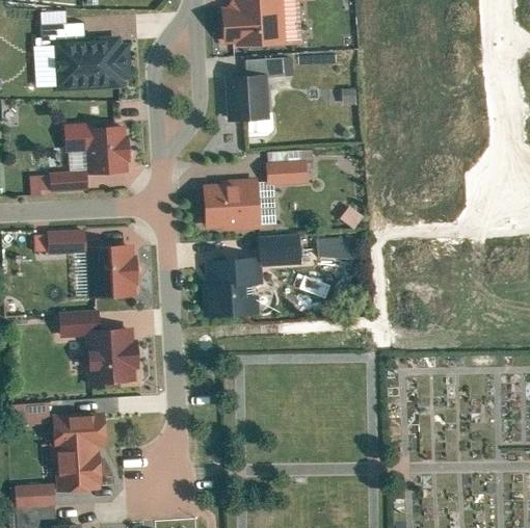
[(230,0),(231,10),(223,11),(226,48),(285,44),(282,0),(230,0)]
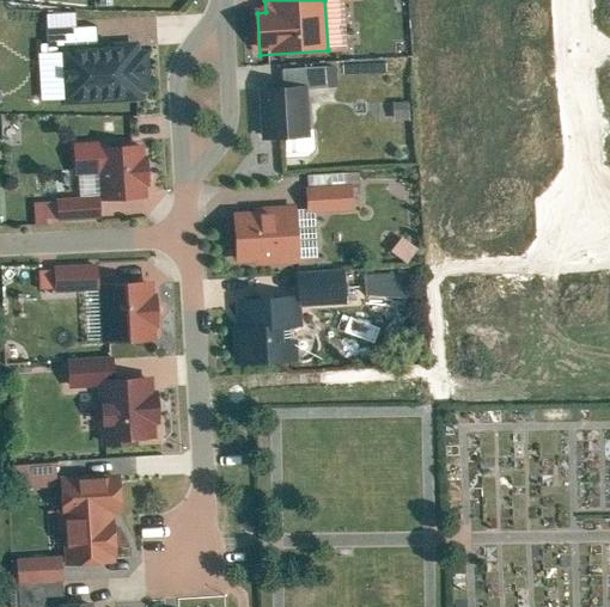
[(138,47),(62,51),(65,105),(141,100),(140,92),(151,91),(148,54),(138,54),(138,47)]
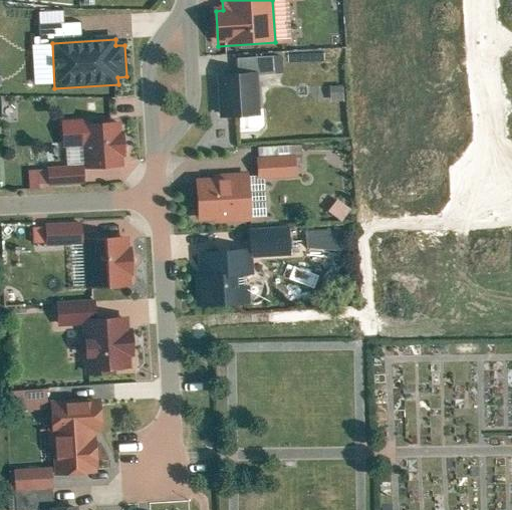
[(284,71),(283,56),(238,58),(238,73),(284,71)]
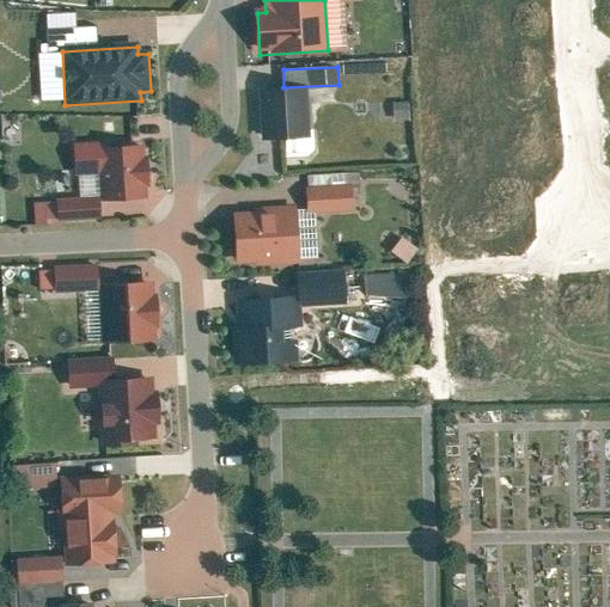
[(306,89),(260,91),(263,139),(309,136),(306,89)]
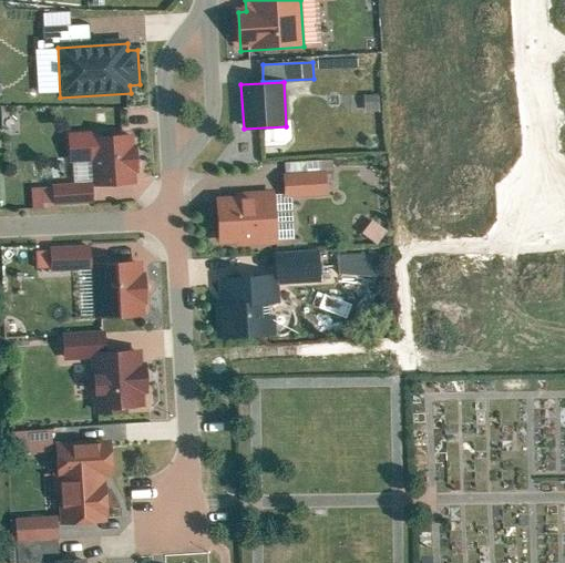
[(380,94),(366,94),(366,111),(380,111),(380,94)]
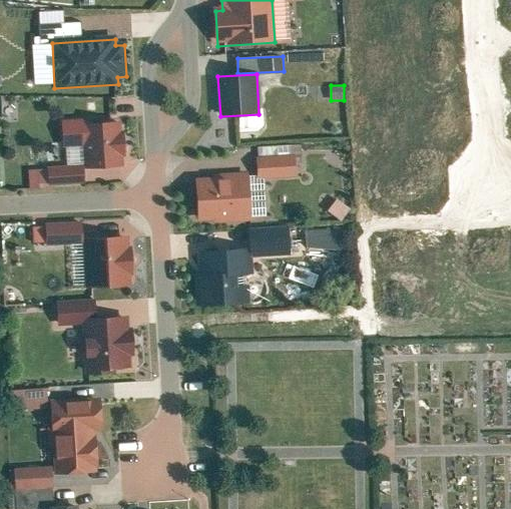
[(85,167),(123,165),(121,118),(62,121),(64,146),(84,145),(85,167)]
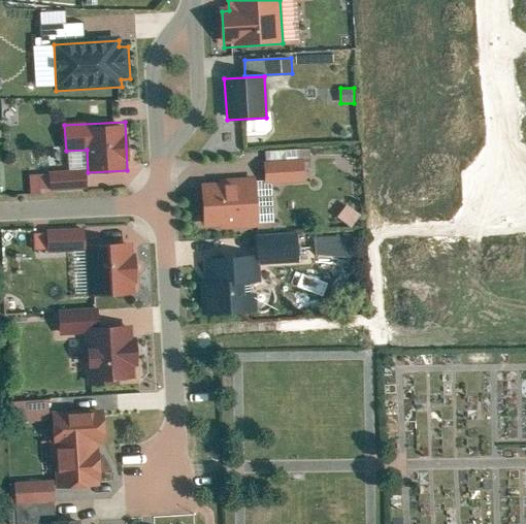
[(304,162),(263,164),(264,185),(305,183),(304,162)]
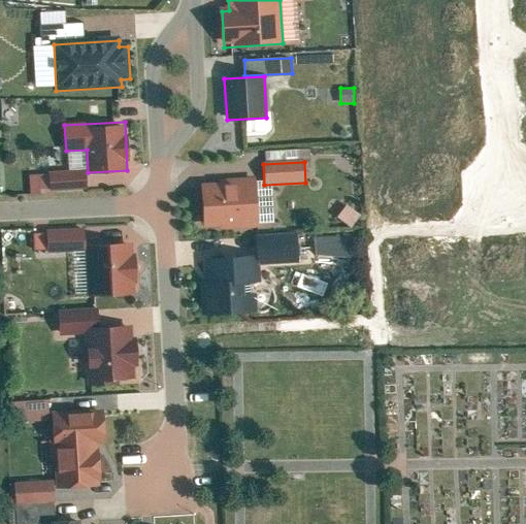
[(257,181),(201,184),(204,227),(260,224),(257,181)]
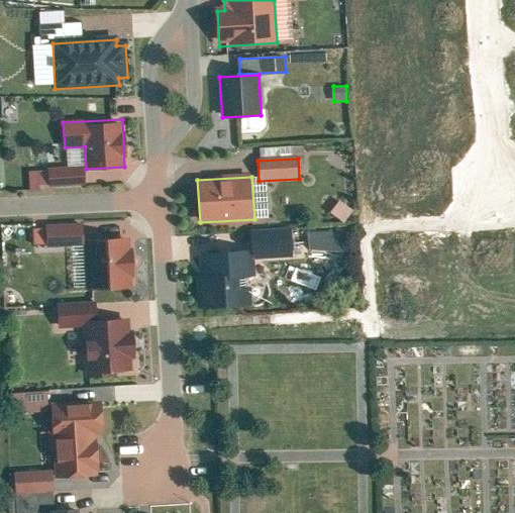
[(271,213),(270,185),(258,185),(259,213),(271,213)]
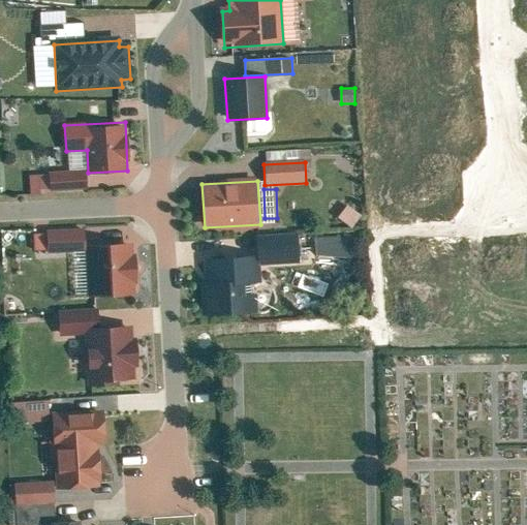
[(363,214),(348,205),(339,218),(353,227),(363,214)]
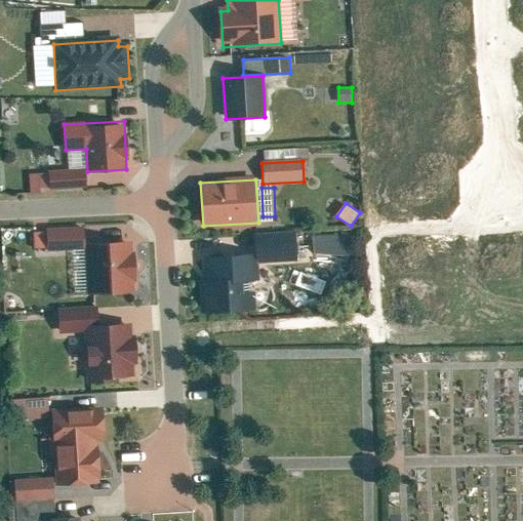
[(84,229),(47,231),(48,250),(84,248),(84,229)]
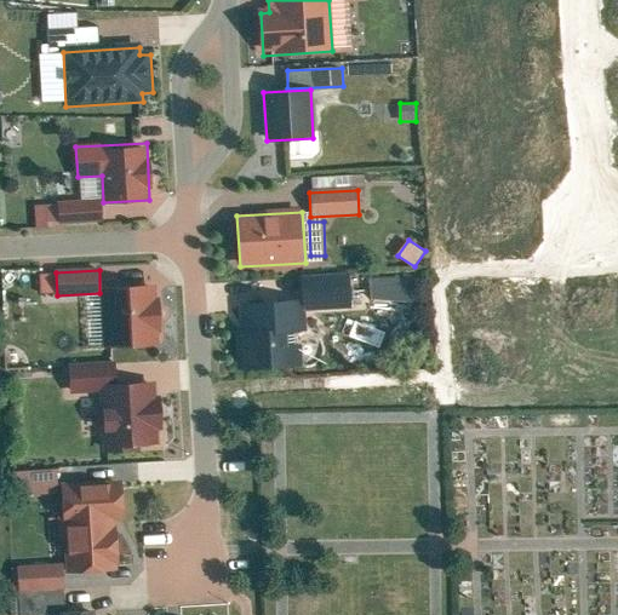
[(371,274),(372,295),(416,293),(415,271),(371,274)]
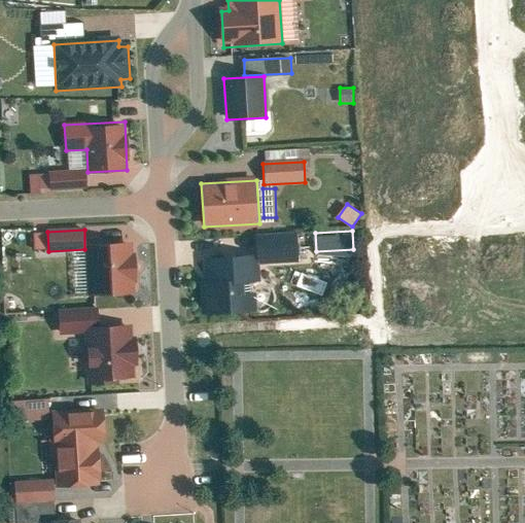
[(298,236),(255,238),(256,264),(299,262),(298,236)]
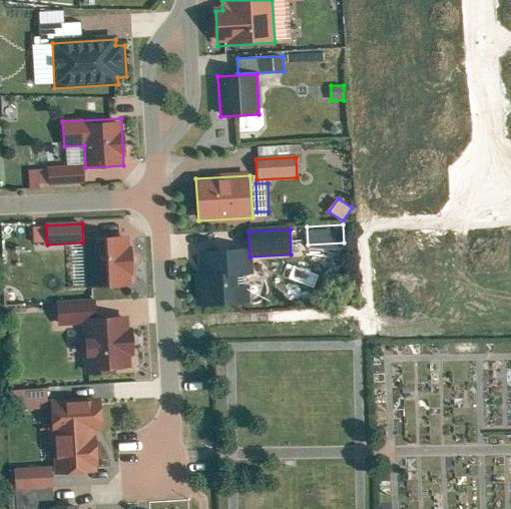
[(129,235),(83,237),(85,288),(131,286),(129,235)]
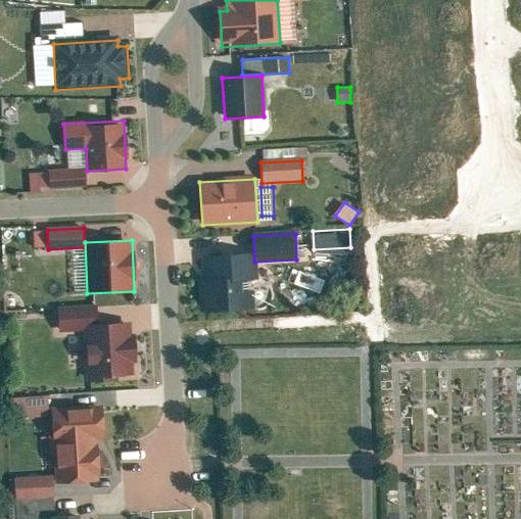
[(251,251),(202,253),(204,278),(199,279),(200,314),(254,311),(251,251)]
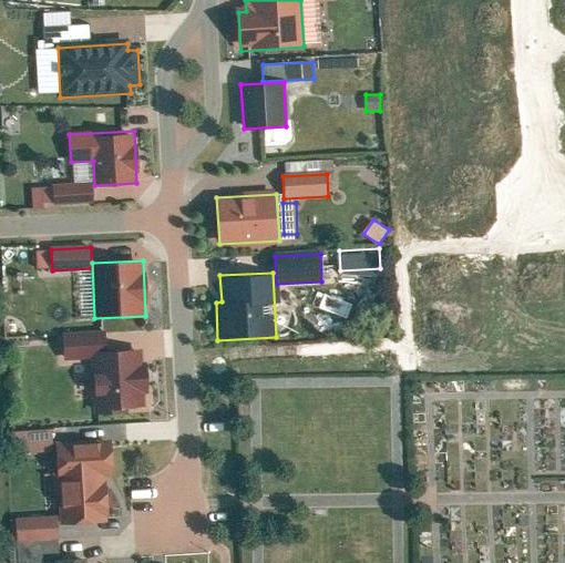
[(108,336),(63,338),(64,360),(90,359),(93,413),(146,410),(143,349),(109,351),(108,336)]
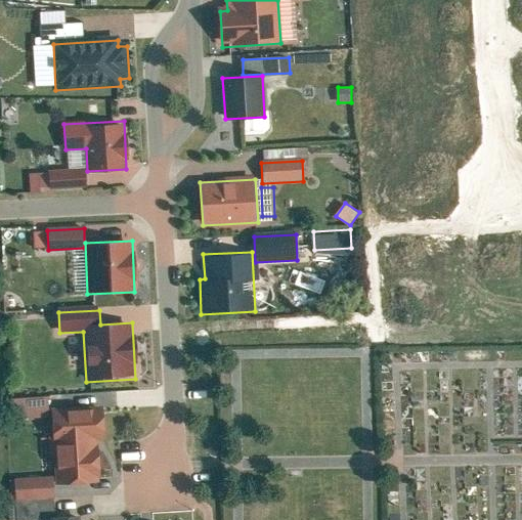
[(48,397),(13,399),(14,418),(49,416),(48,397)]
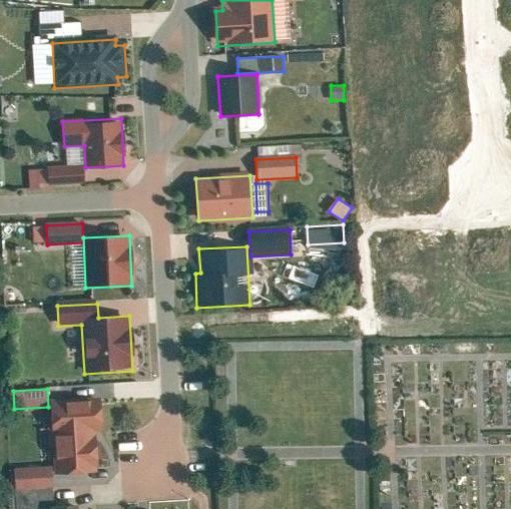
[(101,405),(50,408),(54,475),(98,473),(96,445),(92,445),(92,431),(103,431),(101,405)]
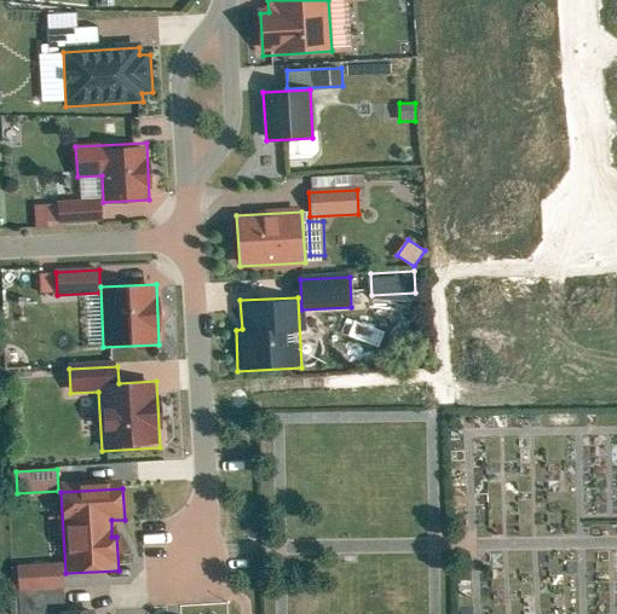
[(16,566),(17,592),(63,589),(61,562),(16,566)]
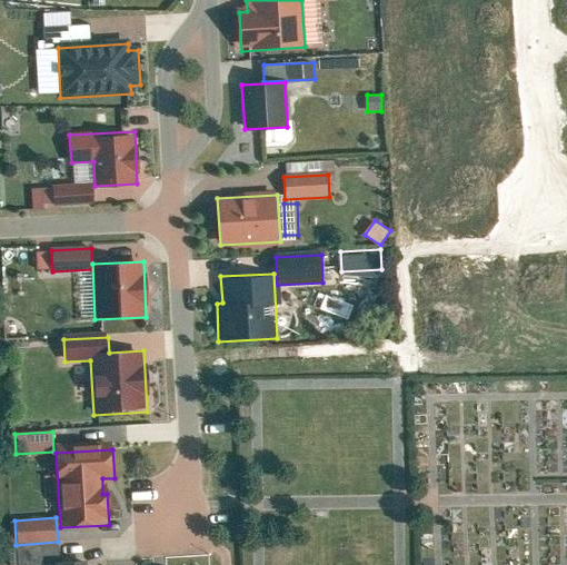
[(58,542),(16,545),(17,564),(41,564),(43,564),(59,564),(58,542)]
